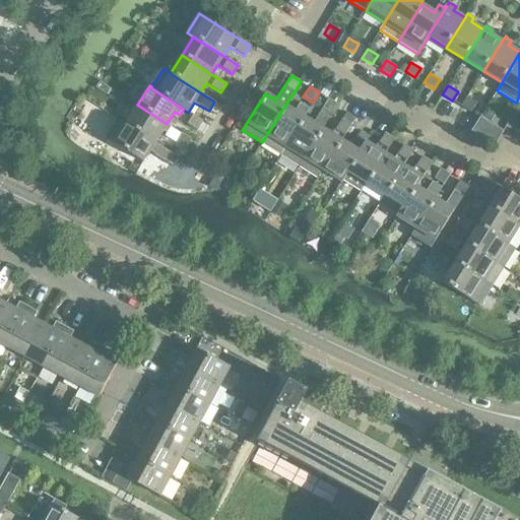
[(470,112),(476,103),(466,96),(460,106),(470,112)]
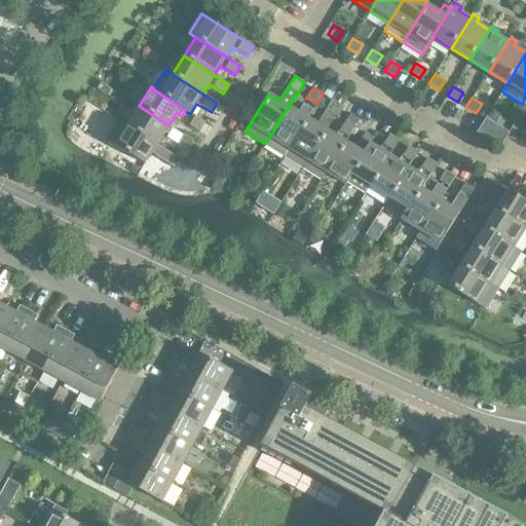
[(332,100),(326,110),(316,124),(307,118),(288,149),(288,148),(284,155),(302,167),(326,130),(326,129),(342,105),(332,100)]
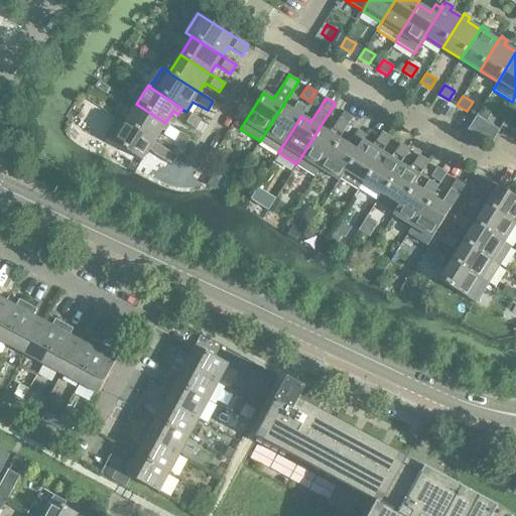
[(283,105),(260,141),(278,152),(282,146),(301,116),(306,107),(297,102),(292,111),(283,105)]
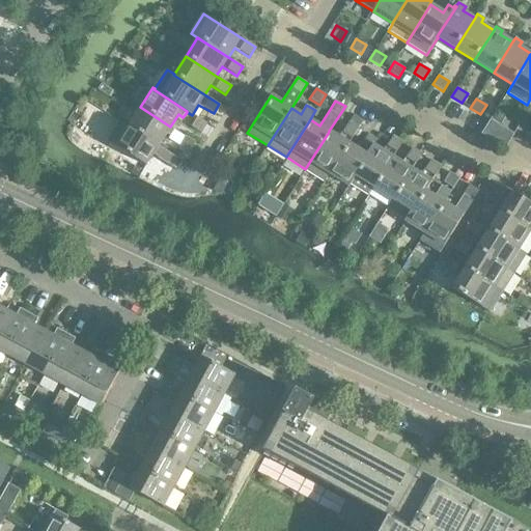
[(174,130),(170,127),(140,107),(128,126),(159,145),(166,133),(171,136),(174,130)]
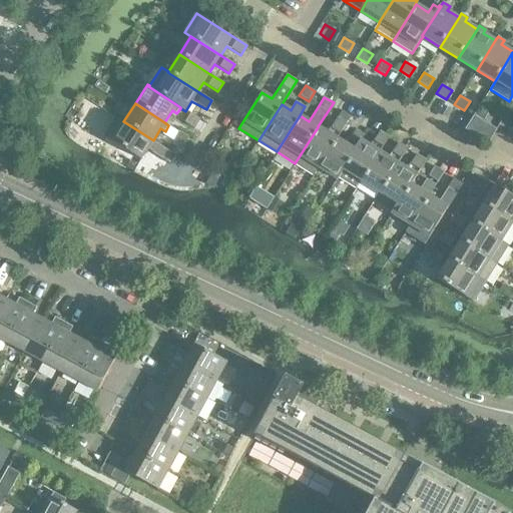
[(474,134),(481,121),(483,122),(488,113),(479,107),(473,116),(465,128),(474,134)]
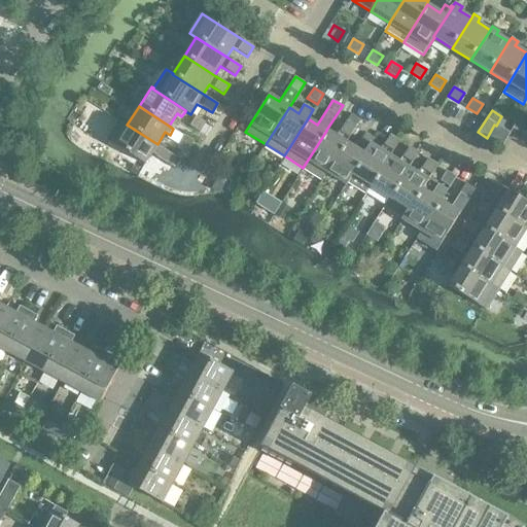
[(200,132),(206,123),(196,116),(189,126),(200,132)]
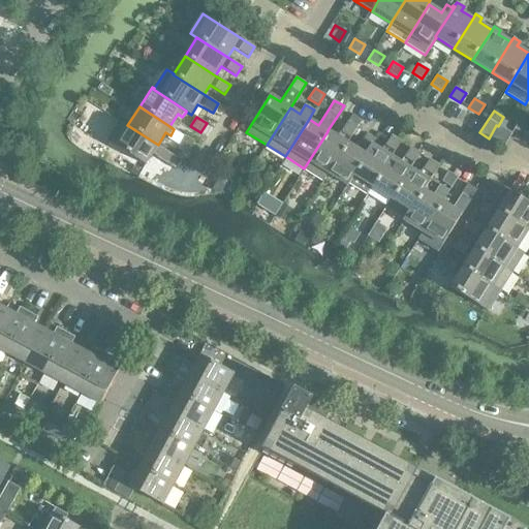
[(349,118),(347,122),(337,136),(328,131),(304,168),(323,181),(328,174),(347,143),(359,124),(349,118)]
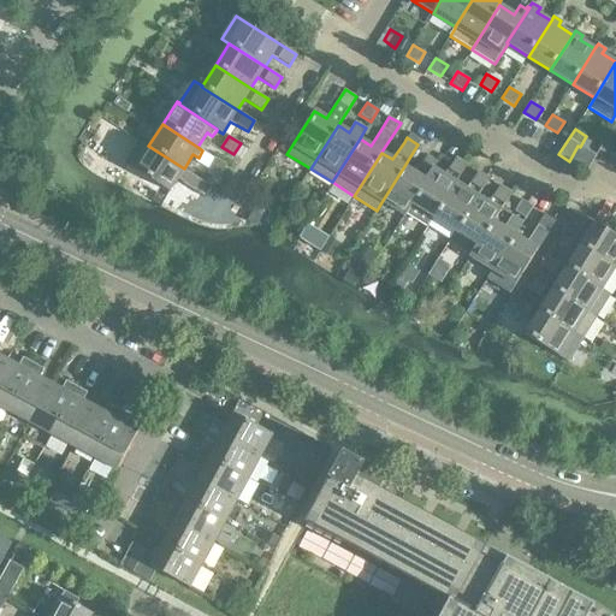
[(189,172),(183,169),(184,169),(148,146),(140,141),(124,164),(169,191),(179,176),(184,179),(189,172)]
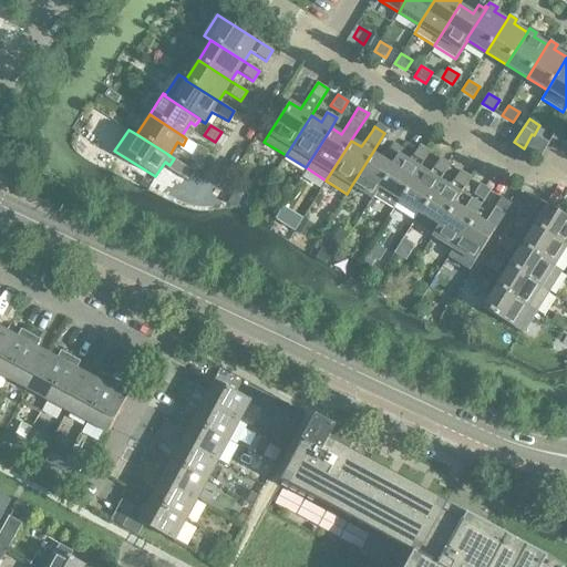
[(351,186),(372,199),(374,196),(373,196),(400,155),(403,151),(392,144),(382,160),(372,153),(351,186)]
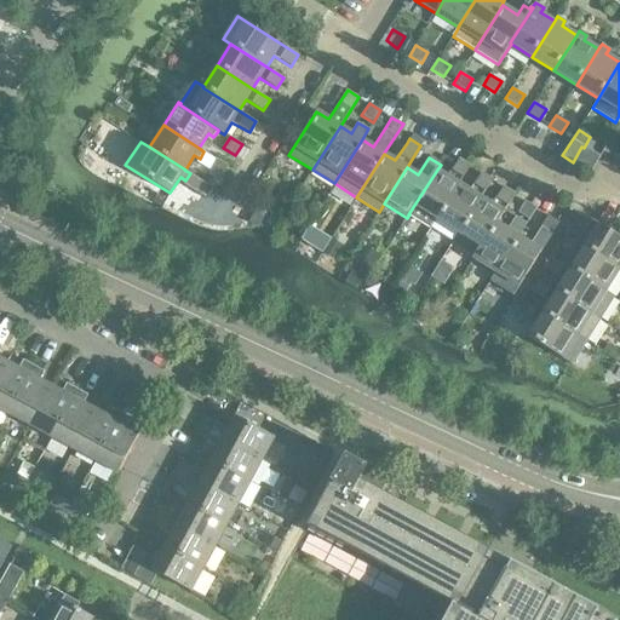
[(222,177),(228,166),(216,159),(210,170),(222,177)]
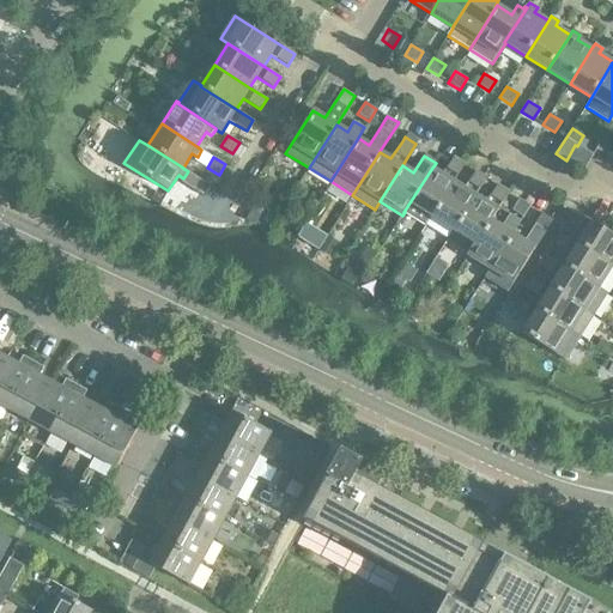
[(404,212),(405,212),(425,225),(431,216),(431,217),(454,181),(465,164),(453,157),(442,174),(432,168),(404,212)]
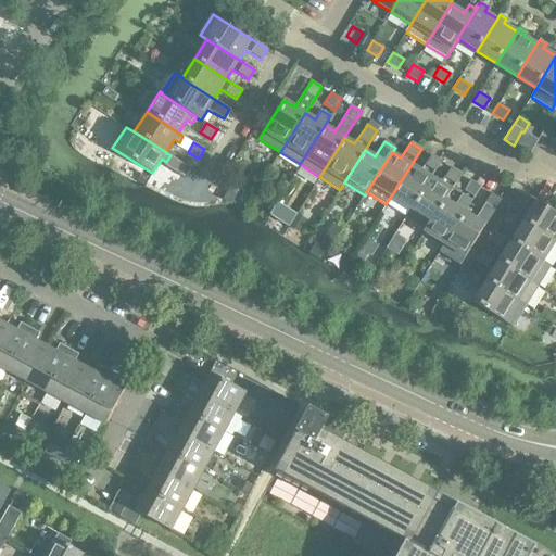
[(391,197),(411,209),(431,177),(441,161),(431,155),(421,171),(412,164),(391,197)]
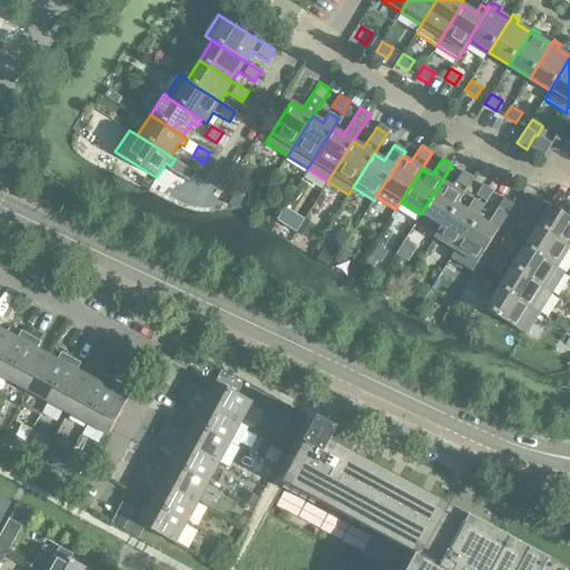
[(190,184),(197,173),(186,166),(179,176),(190,184)]
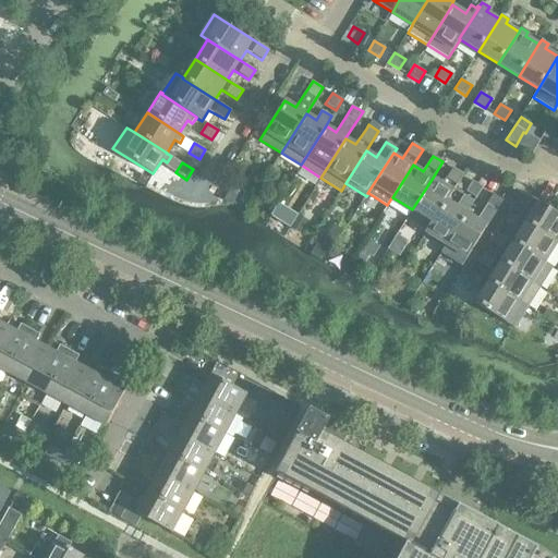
[(412,209),(407,218),(425,230),(427,230),(446,201),(447,202),(463,174),(452,168),(443,183),(433,178),(412,209)]
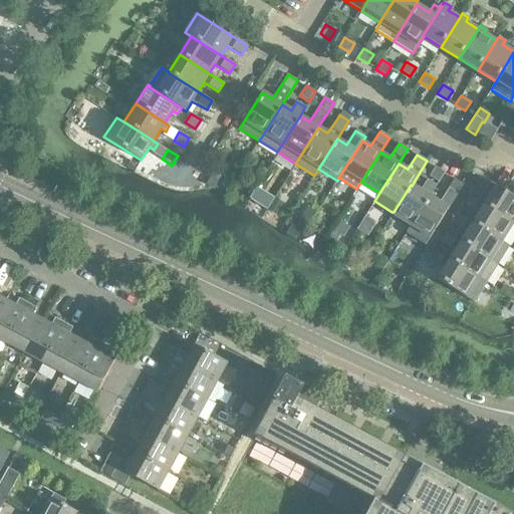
[(429,176),(438,182),(444,172),(435,167),(429,176)]
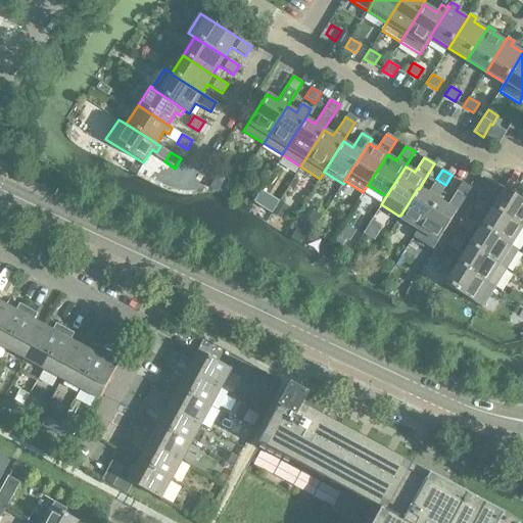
[(522,226),(522,199),(490,179),(484,189),(498,199),(492,207),(522,227),(522,226)]
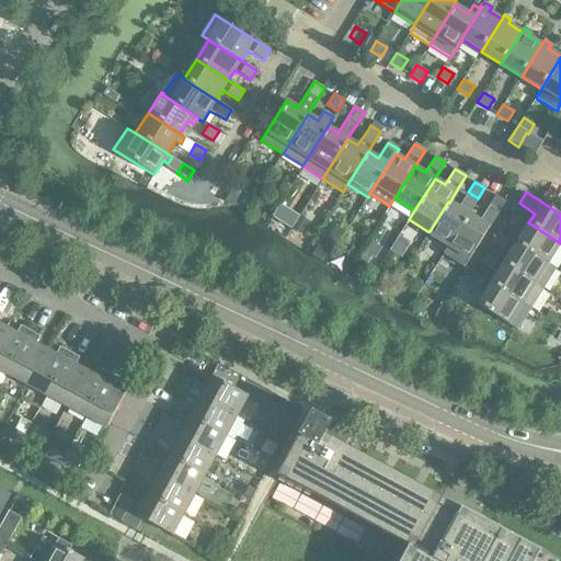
[(458,208),(449,203),(448,202),(430,231),(427,231),(426,233),(448,247),(469,215),(468,214),(476,202),(466,195),(458,208)]
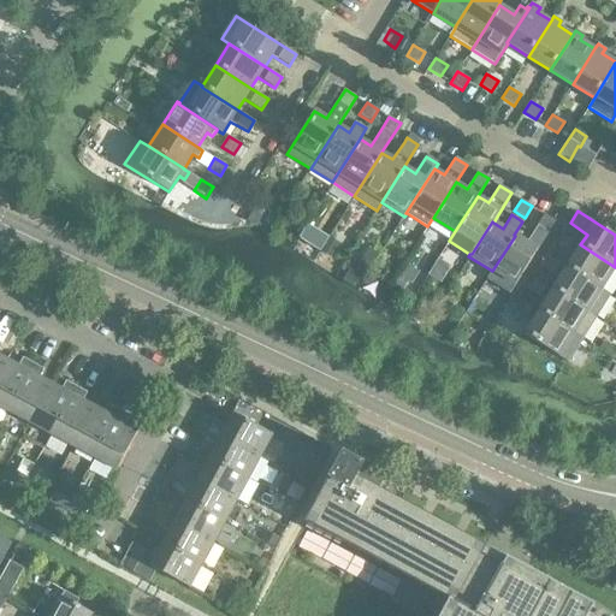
[(538,250),(549,232),(556,220),(545,214),(537,225),(526,243),(515,236),(492,271),(515,285),(538,250)]
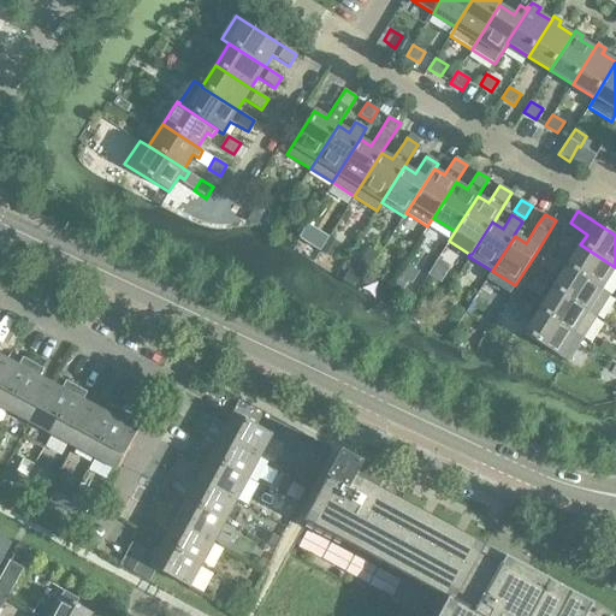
[(615,267),(580,244),(563,235),(556,246),(573,256),(567,267),(602,289),(615,267)]
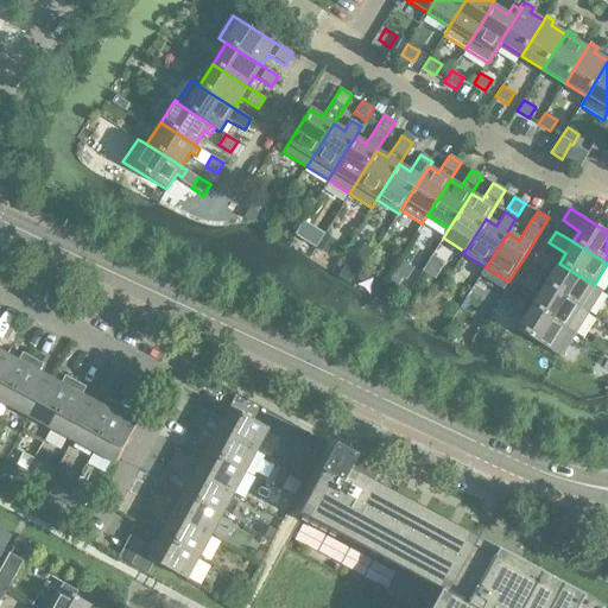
[(602,291),(599,289),(594,285),(559,264),(543,253),(536,264),(552,274),(545,285),(589,312),(602,291)]
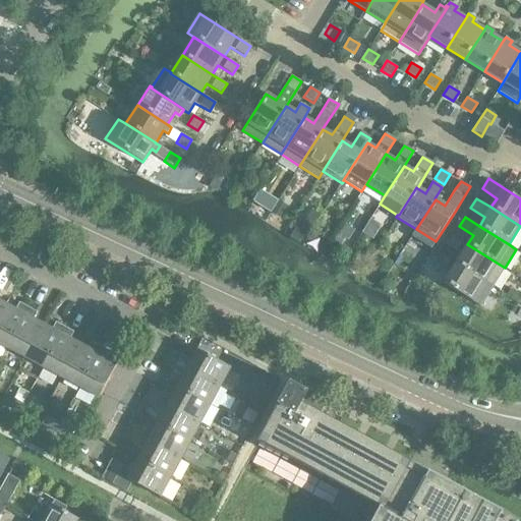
[(456,263),(485,282),(494,286),(505,268),(467,244),(453,235),(447,244),(461,254),(456,263)]
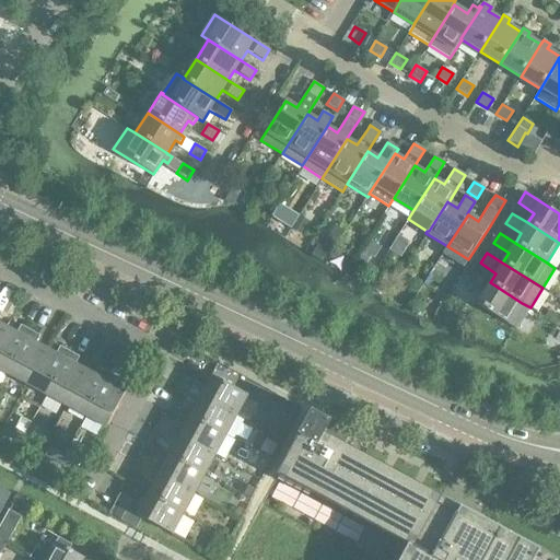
[(522,303),(490,282),(475,273),(468,283),(483,293),(477,304),(509,324),(522,303)]
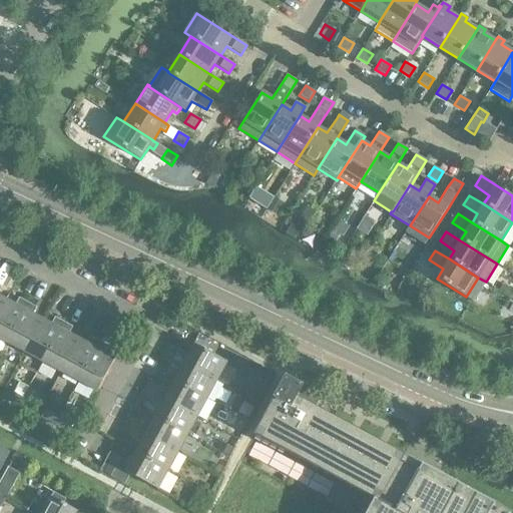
[(498,291),(509,298),(512,290),(502,285),(498,291)]
